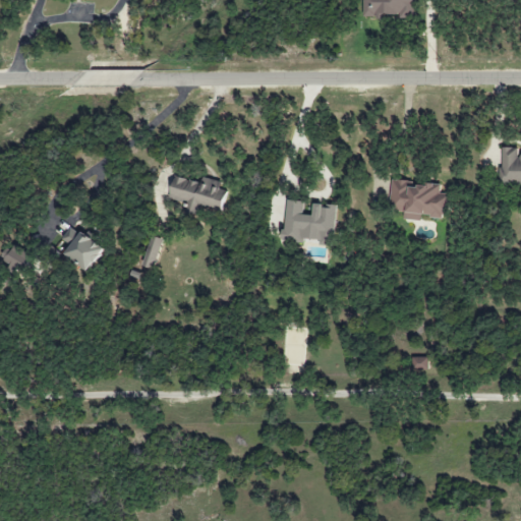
[(414,0),(364,0),(364,18),(385,18),(385,16),(415,16),(414,0)]
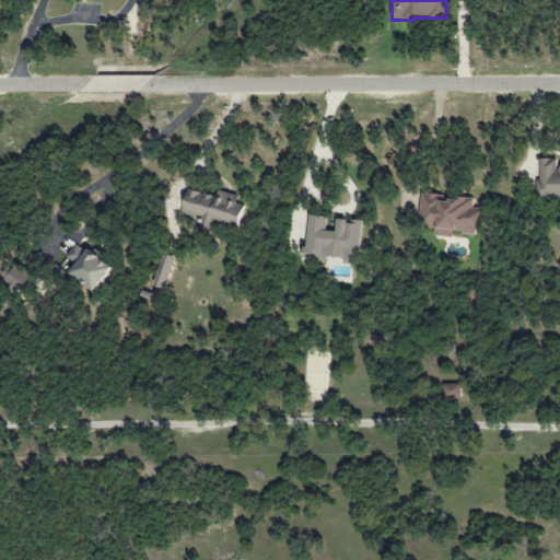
[(539,197),(559,197),(559,166),(557,167),(557,160),(539,160),(539,197)]
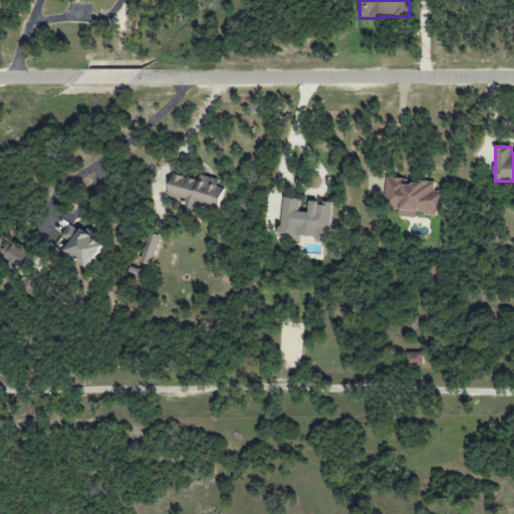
[(169,196),(187,200),(185,210),(196,212),(198,204),(220,209),(225,189),(217,187),(219,180),(200,176),(199,180),(173,175),(169,196)]
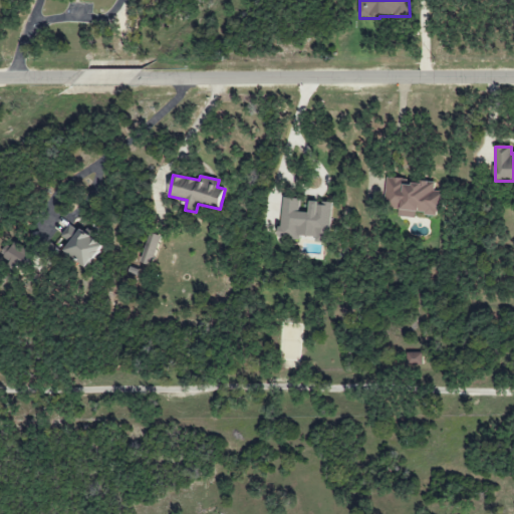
[(441,192),(435,192),(435,184),(408,182),(408,179),(386,178),(384,205),(399,206),(399,217),(416,218),(416,214),(440,215),(441,192)]
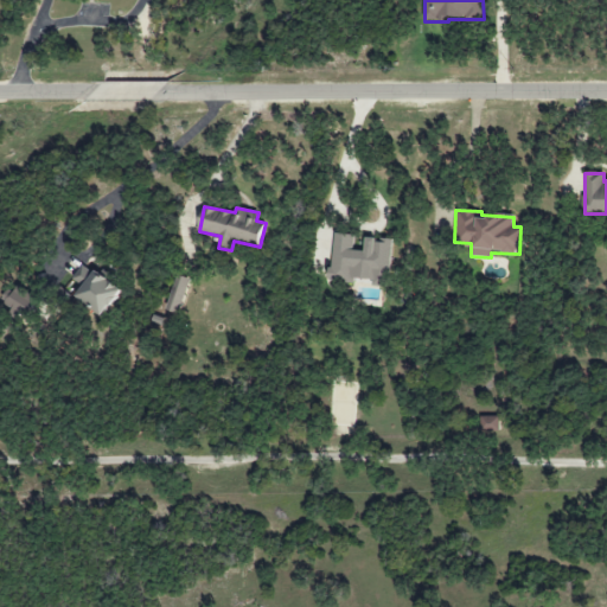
[(391,240),(366,237),(365,251),(355,250),(355,235),(333,234),(331,281),(371,282),(371,286),(389,287),(391,240)]
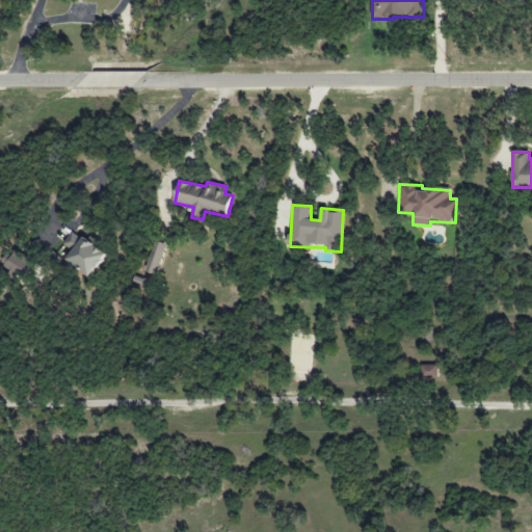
[(107,255),(74,231),(63,245),(73,253),(68,260),(91,277),(107,255)]
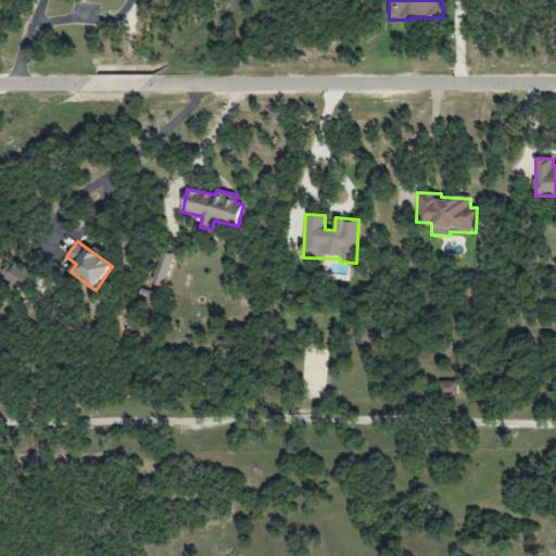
[(153,285),(166,288),(174,255),(161,252),(153,285)]
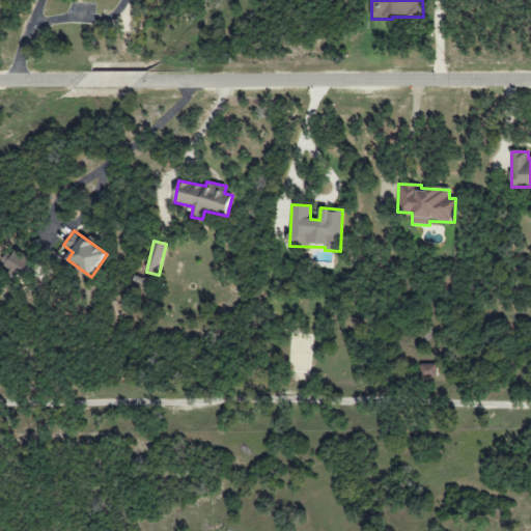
[(33,264),(18,250),(3,266),(19,280),(33,264)]
